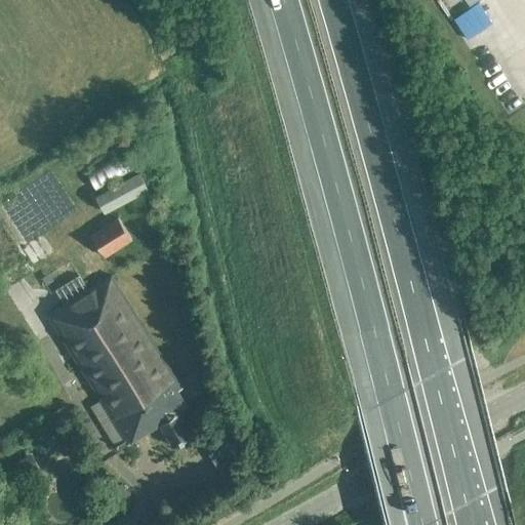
[(122,153),(86,173),(98,195),(134,175),(122,153)]
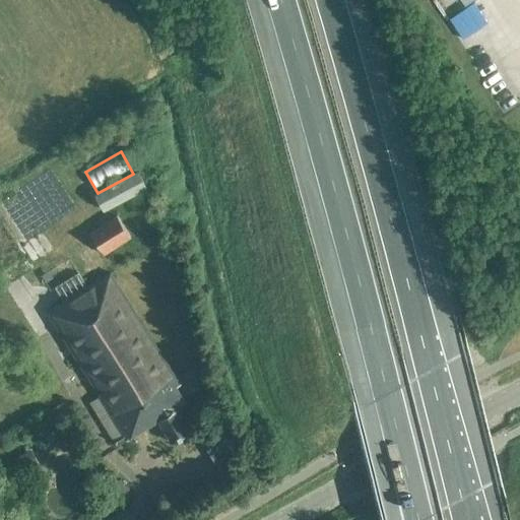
[(95,194),(105,211),(147,188),(138,171),(133,174),(98,193),(95,194)]
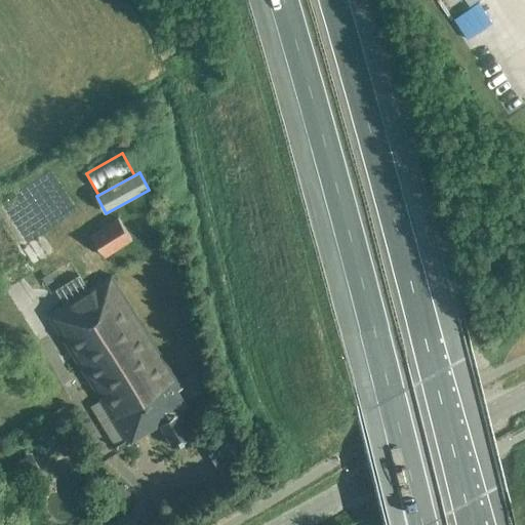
[(18,198),(35,227),(51,217),(34,189),(18,198)]
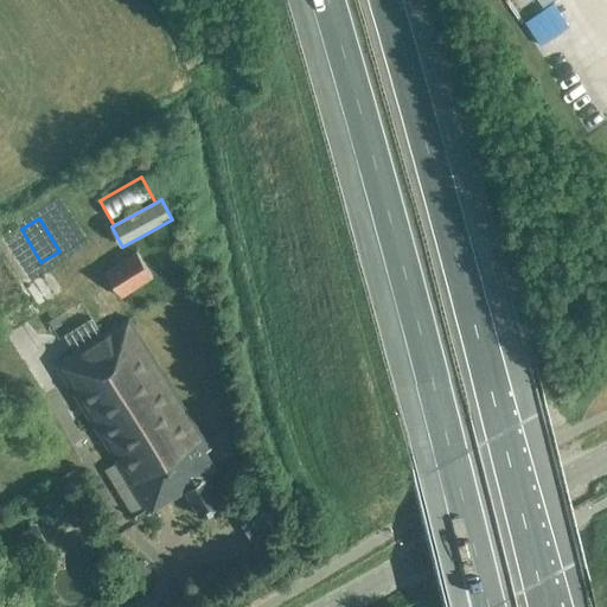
[(0,236),(0,273),(23,263),(8,234),(0,236)]
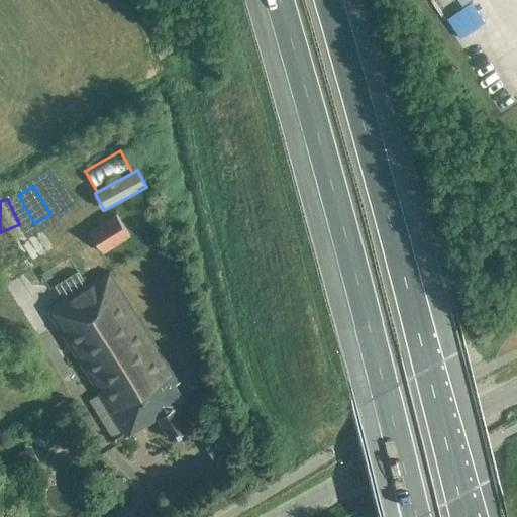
[(103,252),(129,235),(116,214),(89,231),(103,252)]
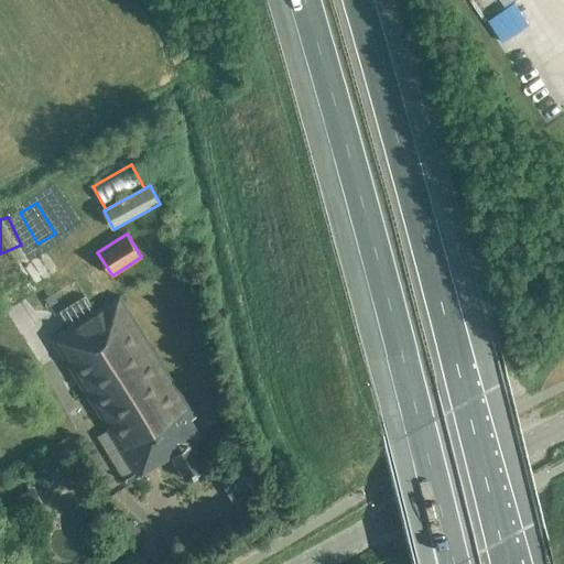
[(186,479),(206,466),(192,443),(201,437),(186,413),(192,411),(119,296),(95,312),(85,295),(60,312),(69,327),(52,338),(108,429),(96,436),(122,476),(127,483),(138,476),(171,456),(186,479)]
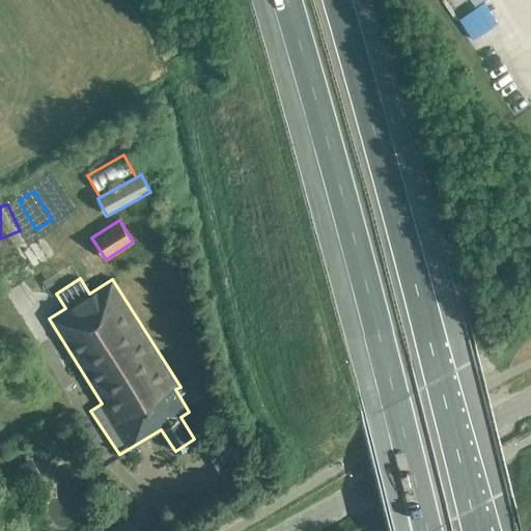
[(32,458),(14,469),(21,483),(39,473),(32,458)]
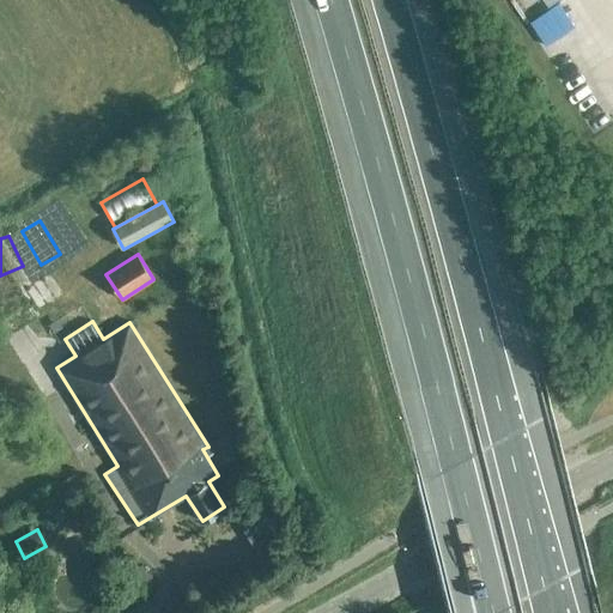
All buildings are outlined.
